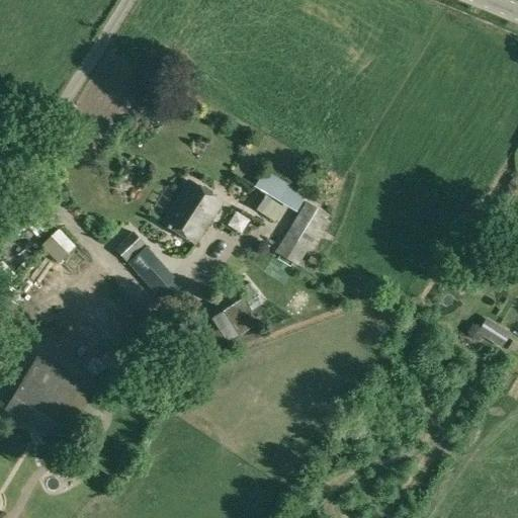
[(296,211),(305,198),(306,195),(265,171),(255,187),(296,211)]
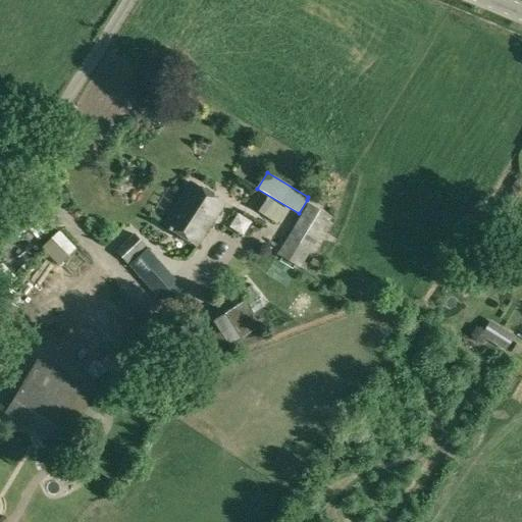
[(190,183),(164,223),(197,244),(222,203),(190,183)]
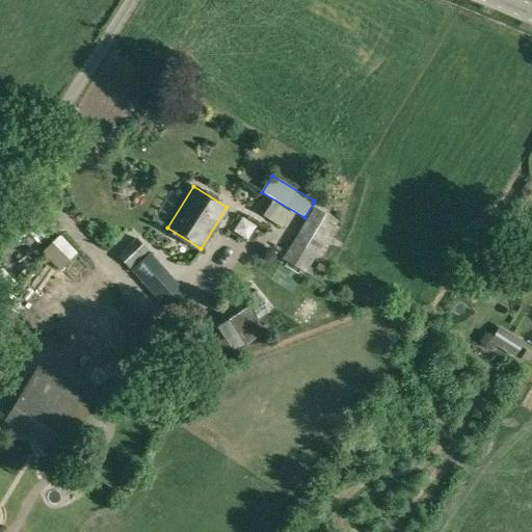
[(278,225),(288,211),(266,197),(258,212),(278,225)]
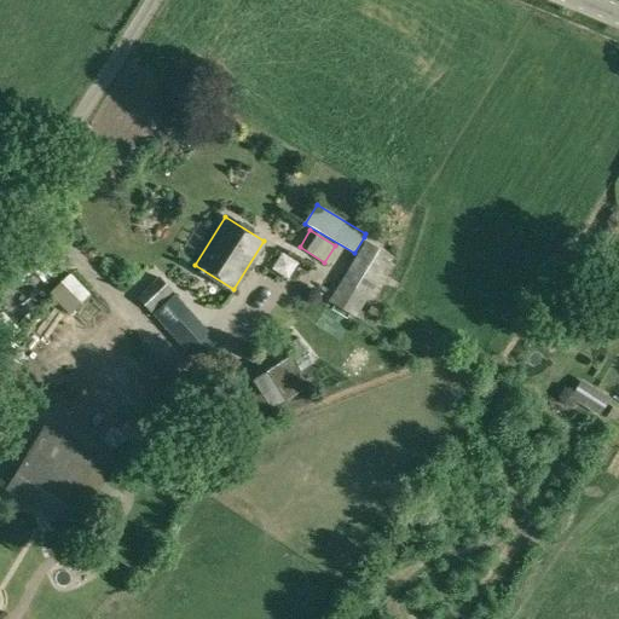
[(392,256),(368,242),(365,241),(341,281),(329,301),(356,318),(368,298),(392,256)]
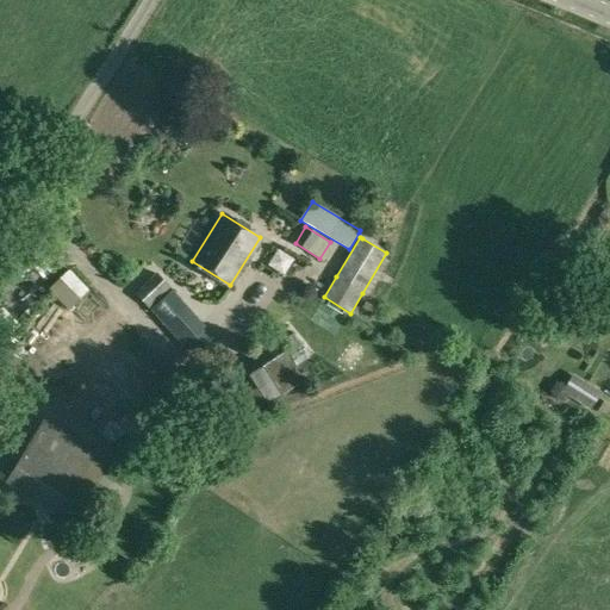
[(78,287),(95,277),(82,256),(64,267),(78,287)]
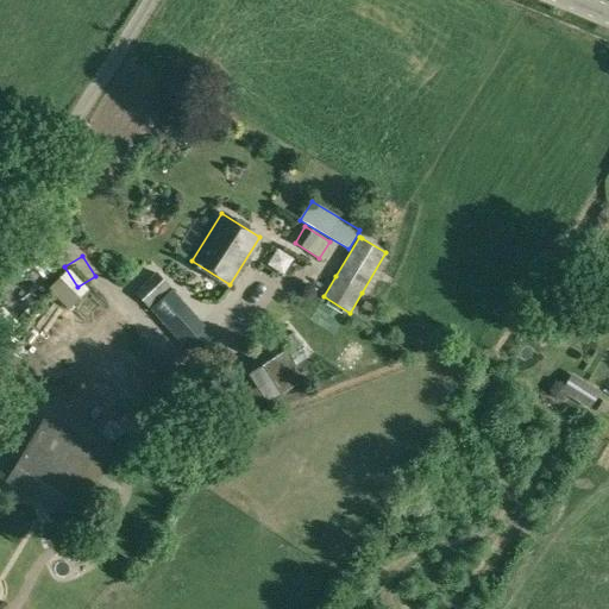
[(148,307),(169,287),(156,272),(136,292),(148,307)]
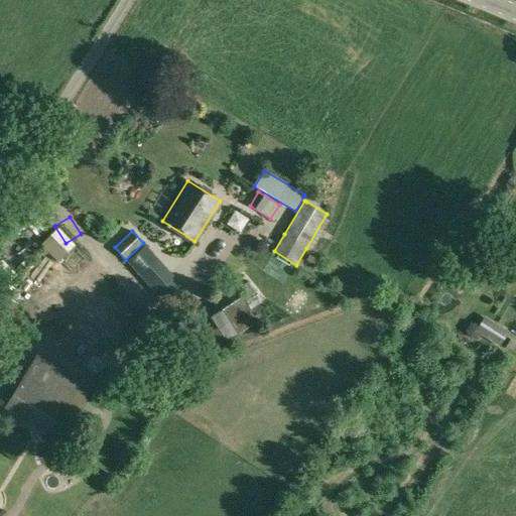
[(144,246),(127,261),(148,285),(165,269),(144,246)]
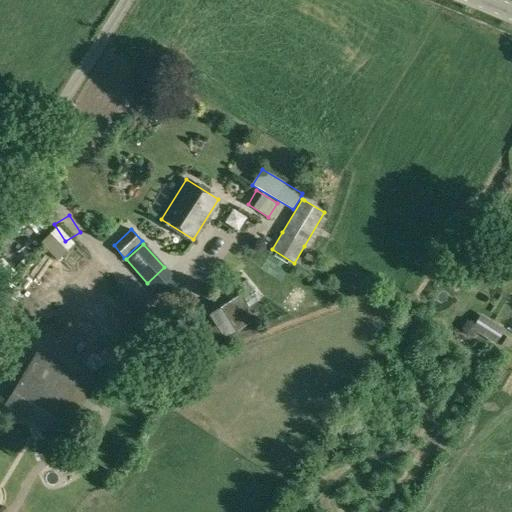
[(208,314),(215,325),(224,339),(254,319),(239,294),(208,314)]
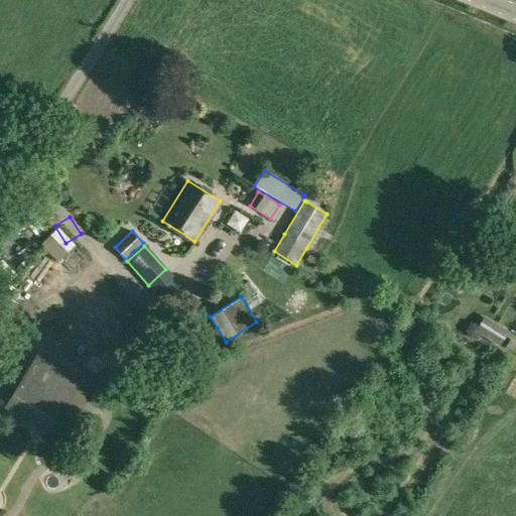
[(509,332),(484,316),(475,331),(499,347),(509,332)]
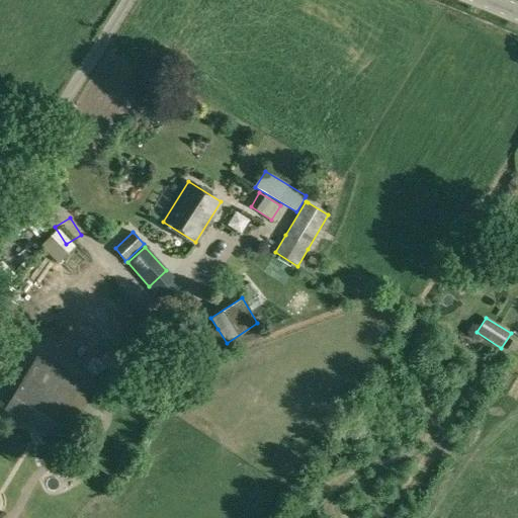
[(203,356),(227,343),(218,329),(195,341),(203,356)]
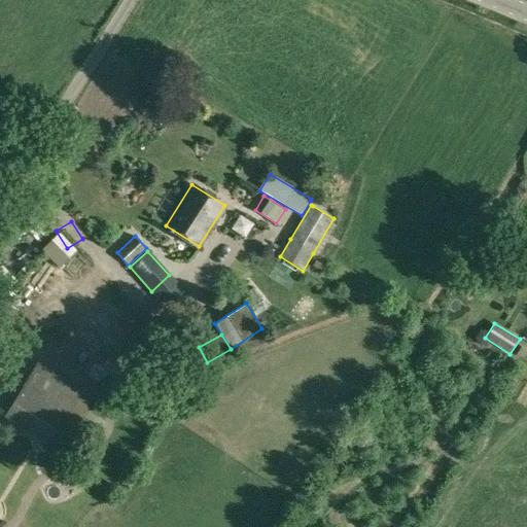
[(62,452),(95,397),(37,362),(4,417),(62,452)]
